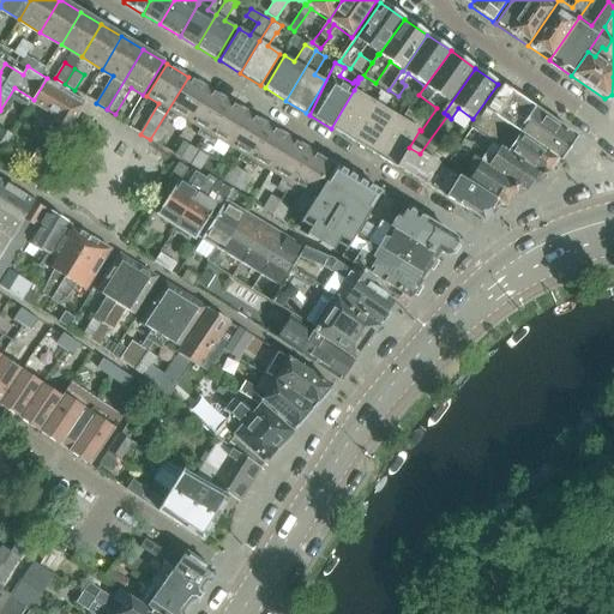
[(176,115),(188,122),(209,89),(188,77),(150,139),(158,145),(176,115)]
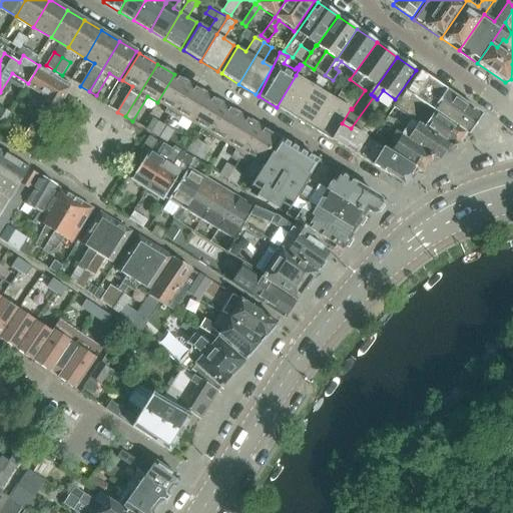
[(320,76),(302,65),(299,69),(296,75),(277,107),(295,118),(314,86),(315,84),(320,76)]
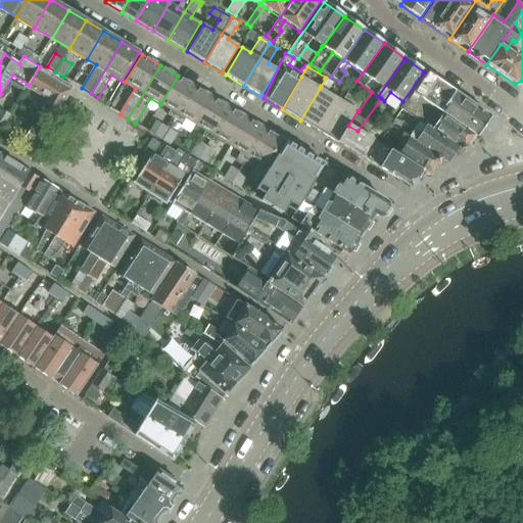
[(34,91),(47,98),(38,112),(52,122),(60,107),(61,107),(73,87),(46,70),(34,91)]
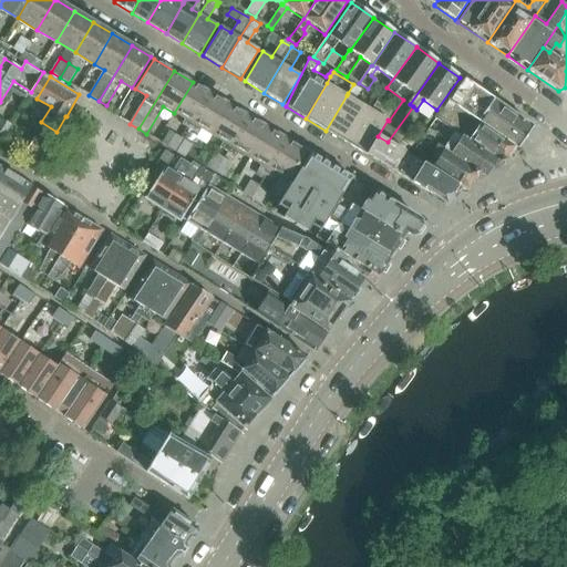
[(533,127),(463,80),(453,94),(449,102),(465,114),(515,147),(517,150),(533,127)]
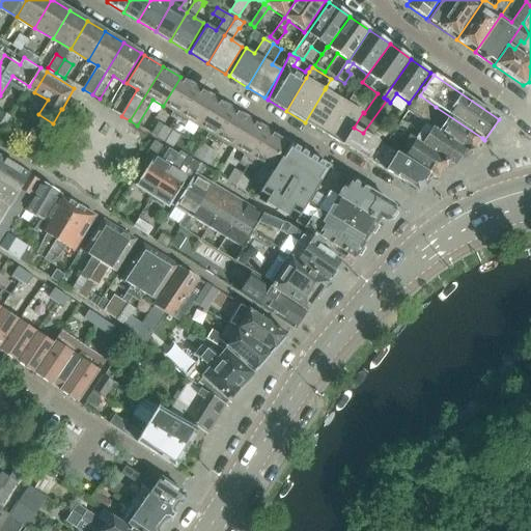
[(157,138),(165,143),(198,87),(180,77),(163,106),(173,111),(157,138)]
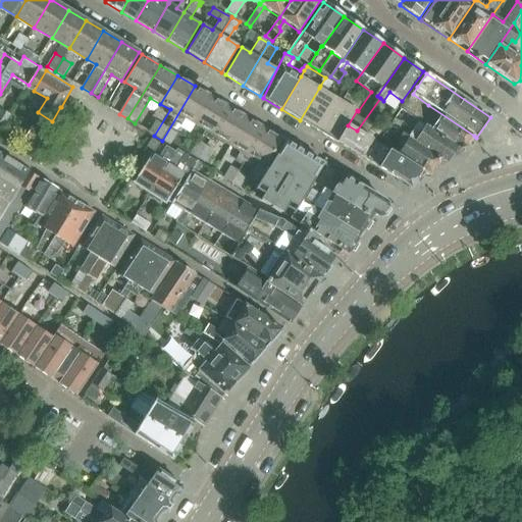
[(186,118),(196,124),(212,97),(195,86),(162,141),(169,145),(186,118)]
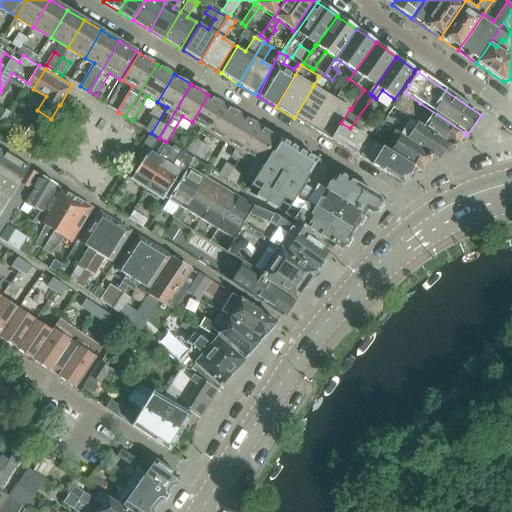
[(294,118),(312,129),(312,128),(338,87),(335,86),(333,90),(331,89),(327,95),(313,86),(294,118)]
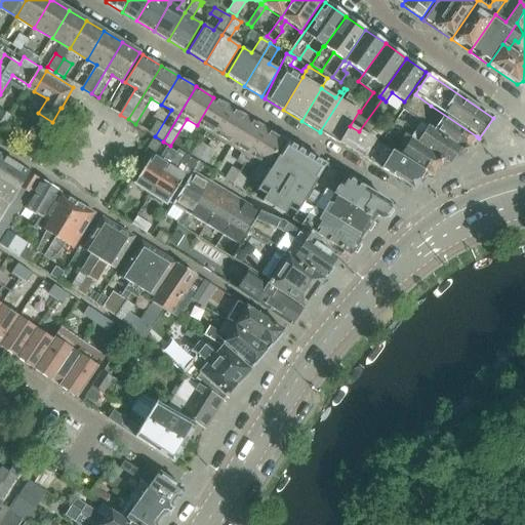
[(338,144),(350,126),(359,111),(365,101),(347,89),(320,131),(338,144)]
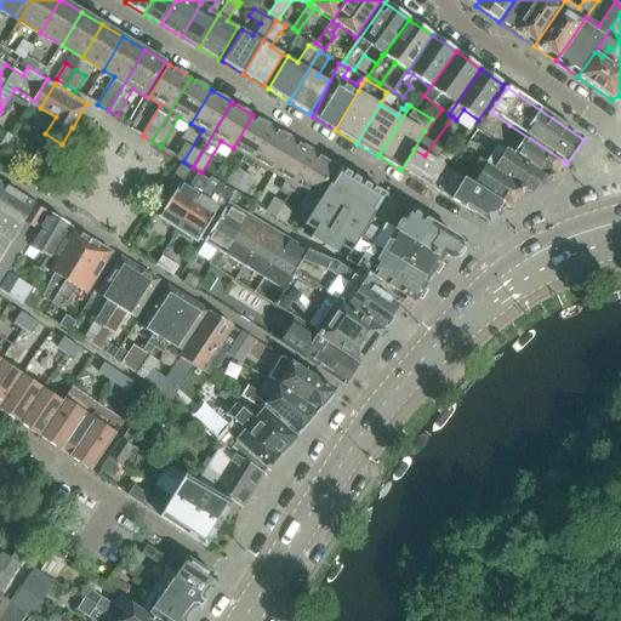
[(233,148),(254,161),(273,127),(252,115),(233,148)]
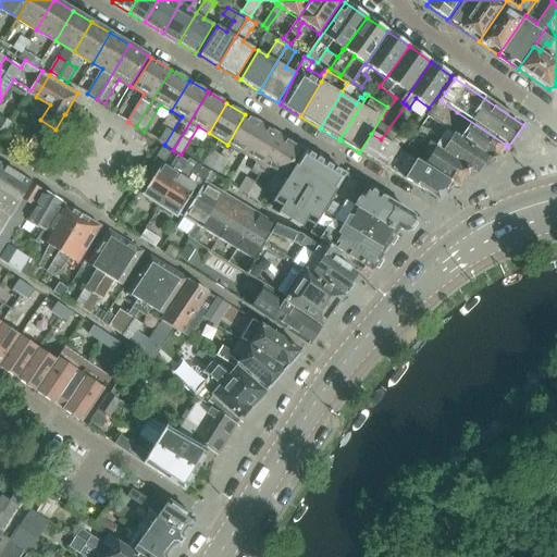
[(453,133),(491,155),(496,158),(506,145),(493,137),(457,112),(446,130),(453,133)]
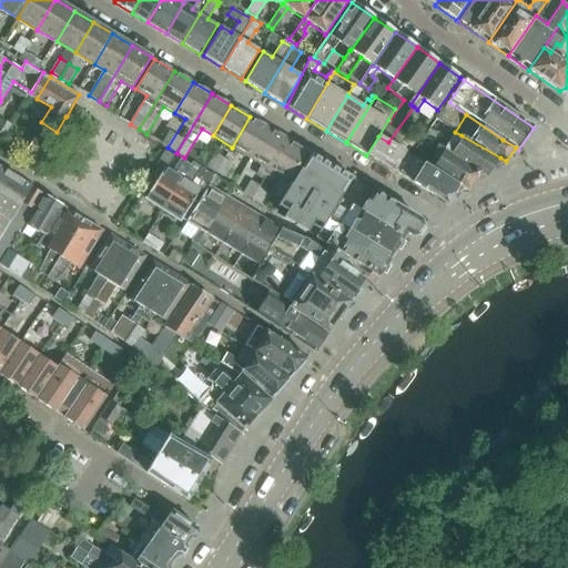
[(232,148),(251,159),(269,128),(250,117),(232,148)]
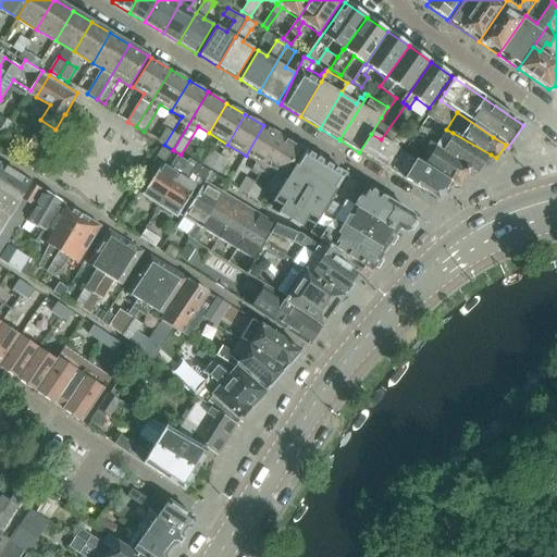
[(491,155),(453,133),(446,130),(437,124),(435,128),(424,121),(421,127),(425,130),(421,137),(471,166),(479,171),(486,158),(489,159),(491,155)]
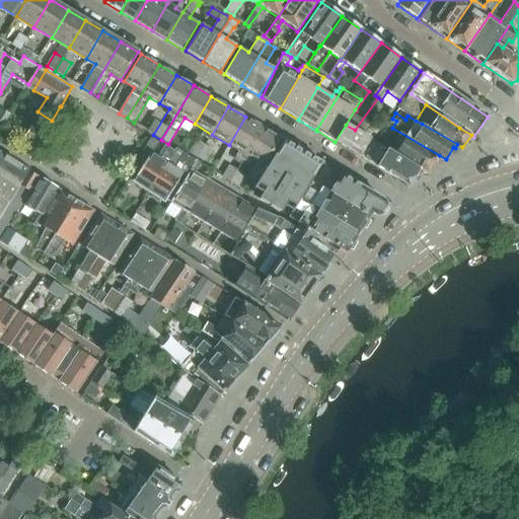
[(229,145),(246,155),(263,128),(245,117),(229,145)]
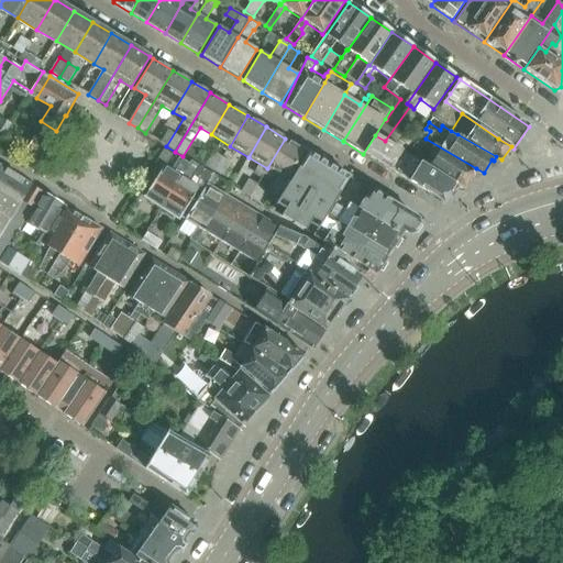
[(401,152),(401,151),(410,140),(394,129),(385,141),(375,135),(363,154),(390,169),(401,152)]
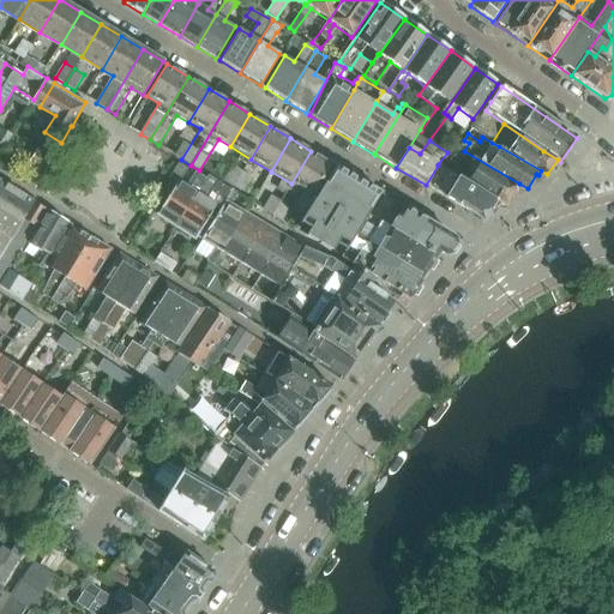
[(505,206),(519,184),(464,151),(458,148),(452,156),(475,169),(467,182),(499,203),(505,206)]
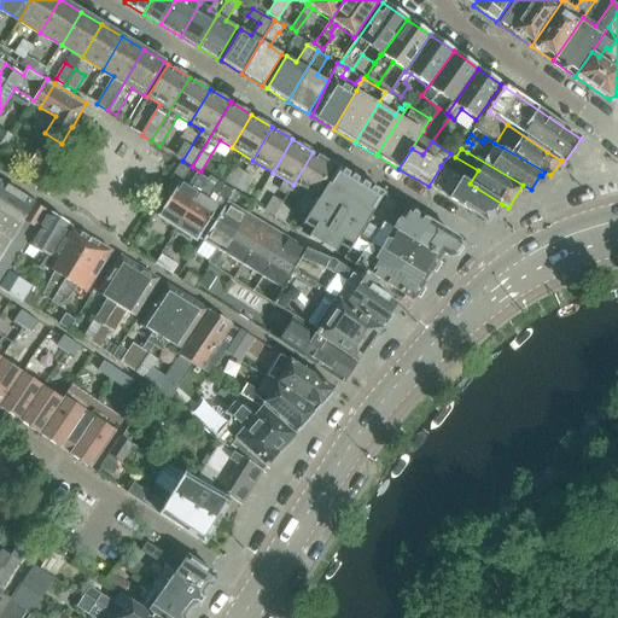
[(53,159),(38,150),(21,180),(35,190),(53,159)]
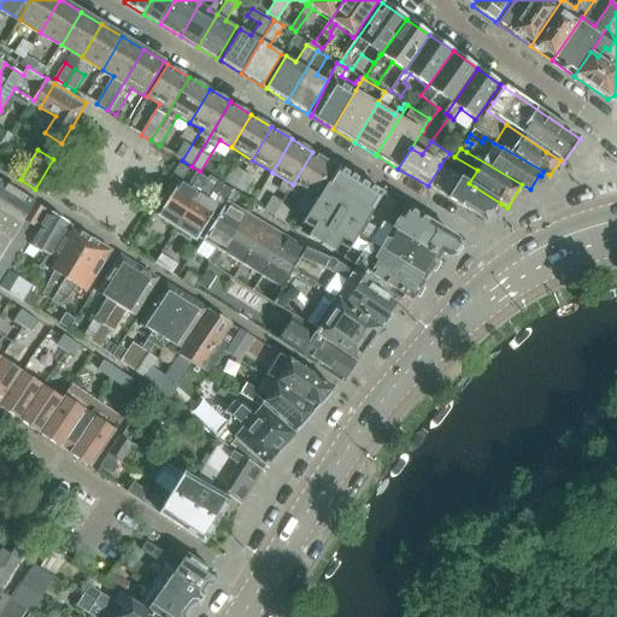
[(312,152),(293,184),(313,198),(334,165),(312,152)]
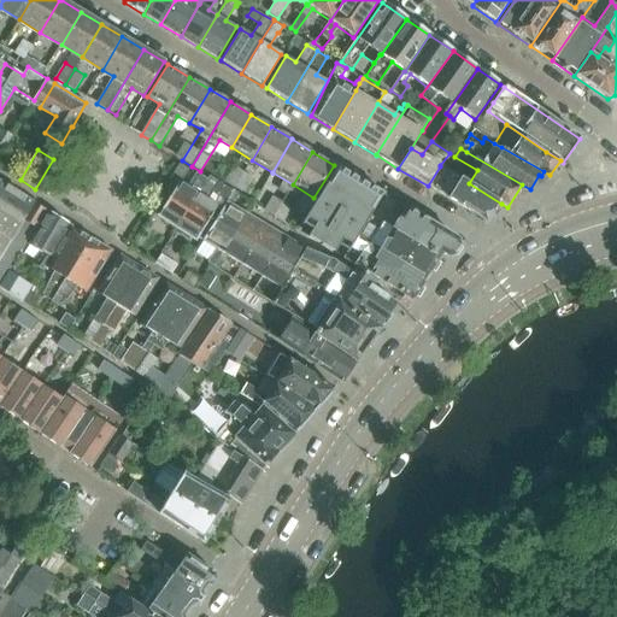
[(442,195),(456,175),(440,165),(428,186),(442,195)]
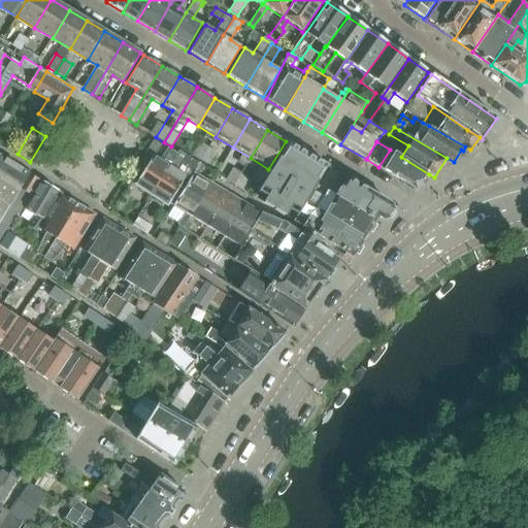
[(307,154),(289,142),(259,192),(260,193),(263,187),(270,192),(263,202),(274,209),(307,154)]
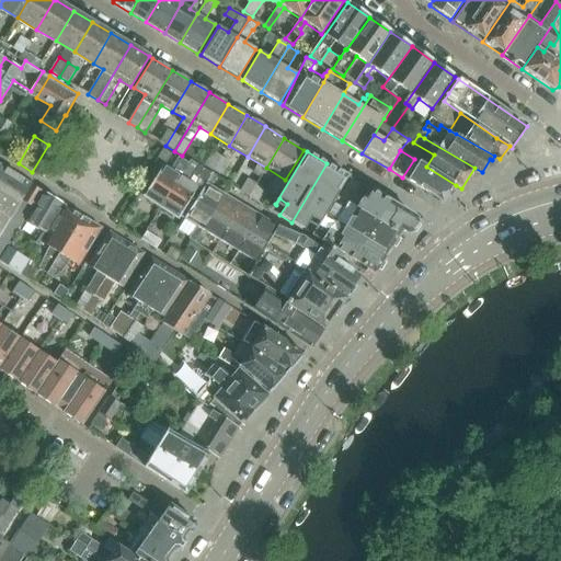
[(210,157),(203,170),(212,174),(219,162),(210,157)]
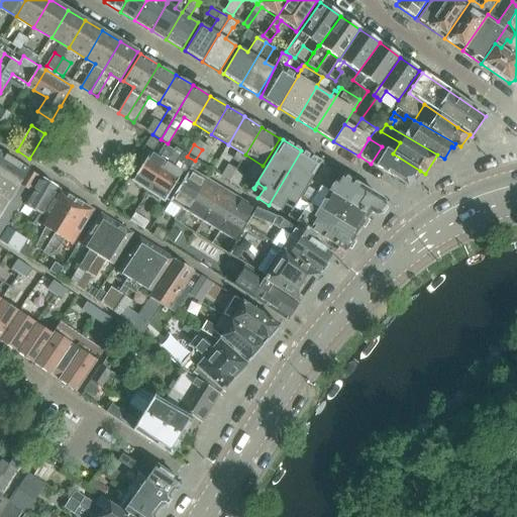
[(174,150),(166,145),(160,153),(162,154),(160,159),(150,152),(132,181),(148,191),(174,150)]
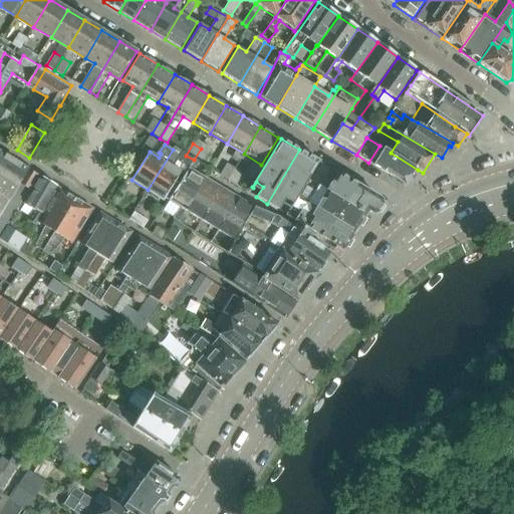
[(418,170),(379,146),(368,163),(404,184),(411,183),(418,170)]
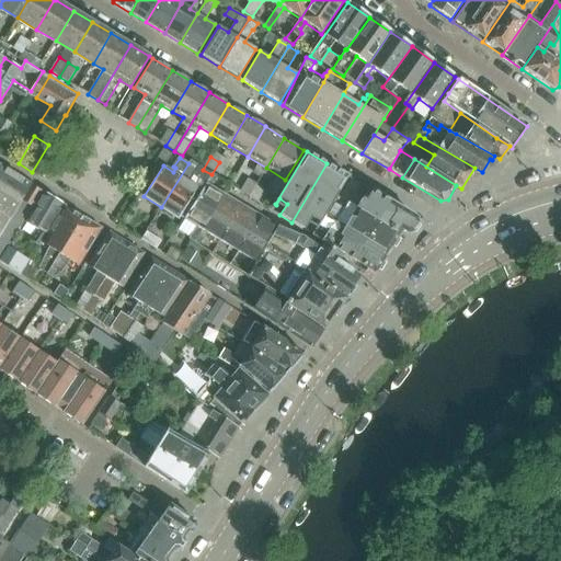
[(191,161),(189,163),(161,207),(179,218),(197,189),(184,180),(195,163),(191,161)]
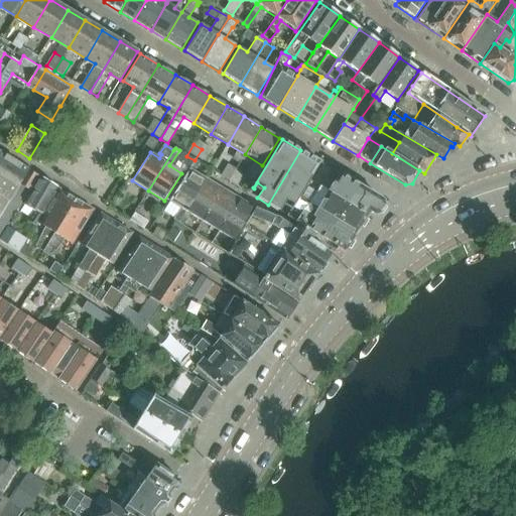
[(202,149),(195,160),(203,165),(210,154),(202,149)]
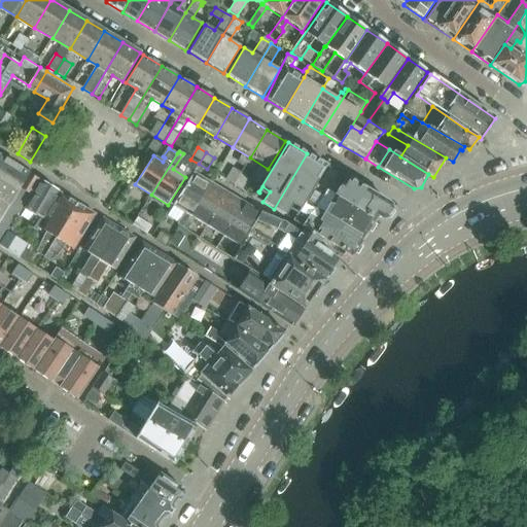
[(326,168),(327,166),(308,154),(307,153),(274,209),(285,215),(292,205),(300,209),(292,220),(293,221),(316,184),(326,168)]
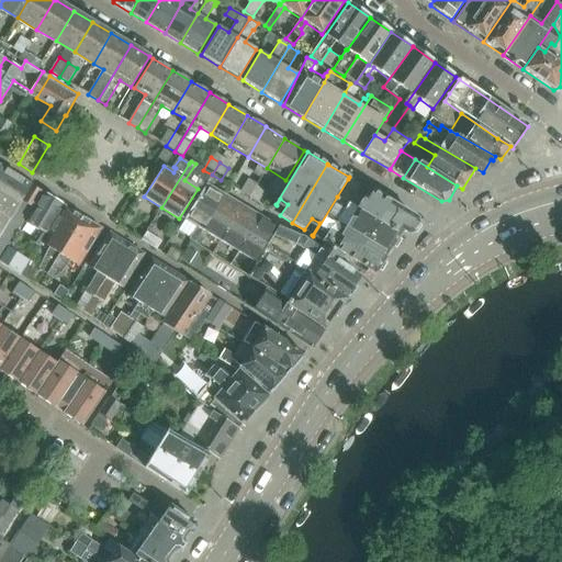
[(0,199),(14,175),(0,166),(0,199)]
